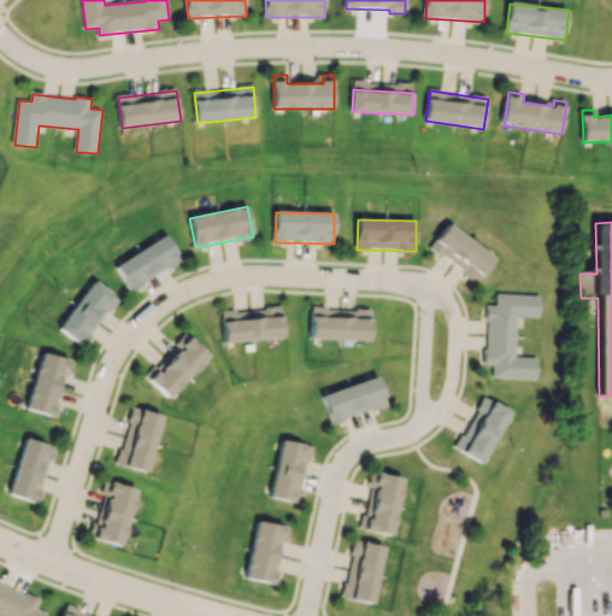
[(431,248),(478,283),(496,259),(449,224),(431,248)]
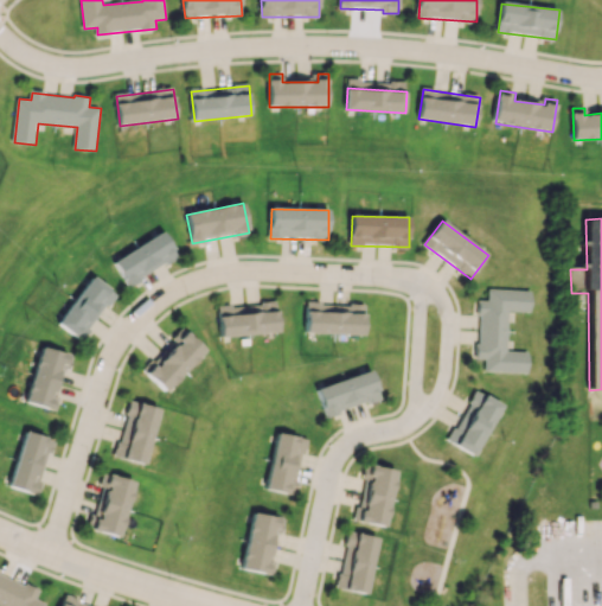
[(114,261),(129,287),(179,257),(164,233),(114,261)]
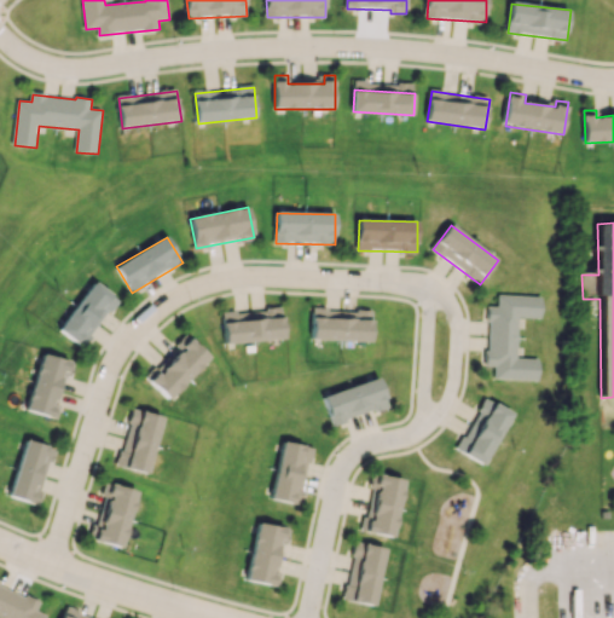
[(85,348),(120,300),(96,282),(61,330),(85,348)]
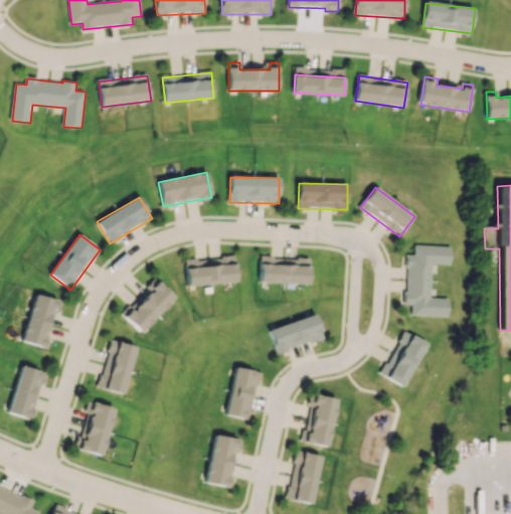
[(453,246),(416,245),(415,255),(408,255),(406,305),(413,305),(413,316),(450,317),(450,299),(432,298),(433,265),(452,266),(453,246)]
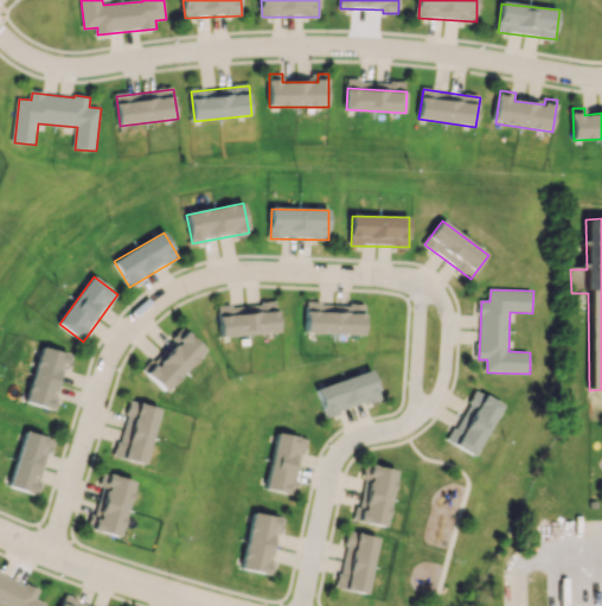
[(308,333),(365,335),(366,307),(324,306),(324,303),(308,301),(308,333)]
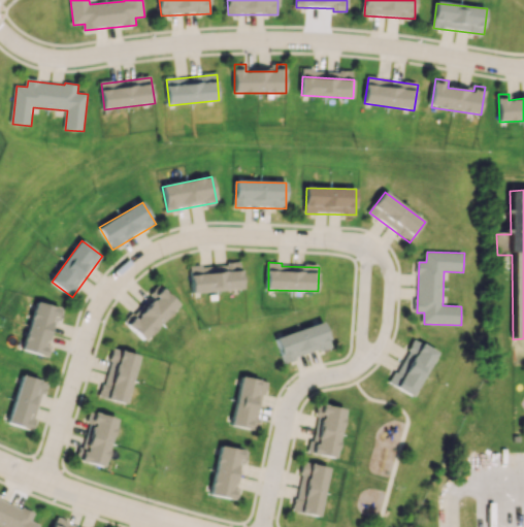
[(193,293),(243,290),(241,264),(192,267),(193,293)]
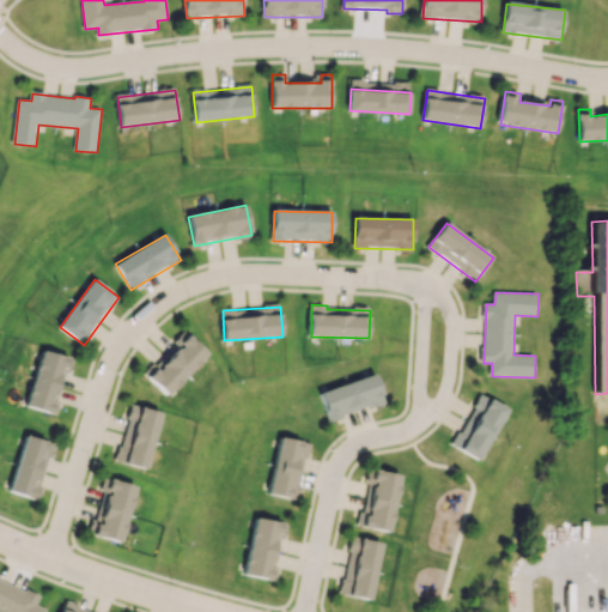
[(168,397),(210,355),(187,332),(178,340),(180,343),(147,376),(168,397)]
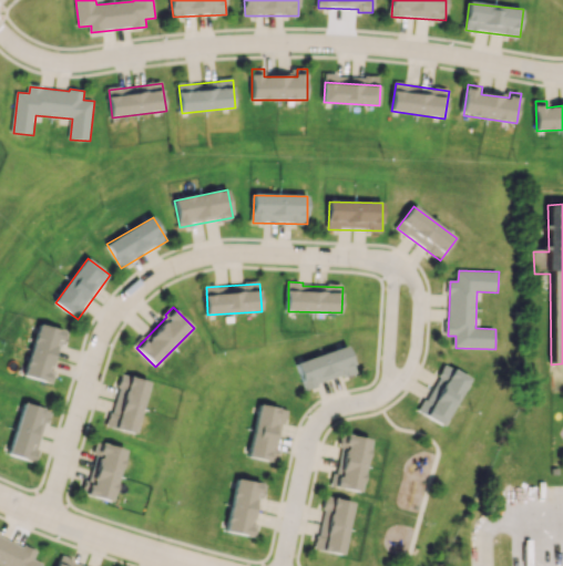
[(24,376),(51,384),(64,346),(65,347),(70,333),(42,323),(24,376)]
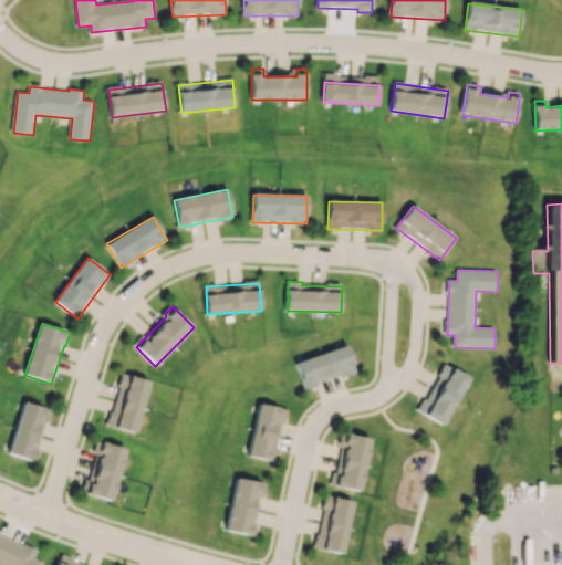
[(305,389),(356,373),(347,346),(297,363),(305,389)]
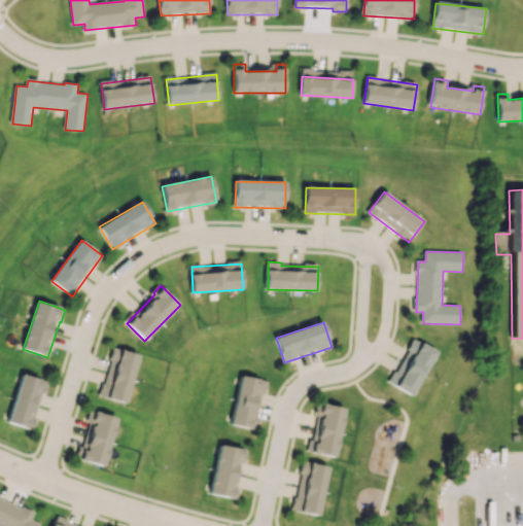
[(392,385),(415,396),(437,350),(414,339),(392,385)]
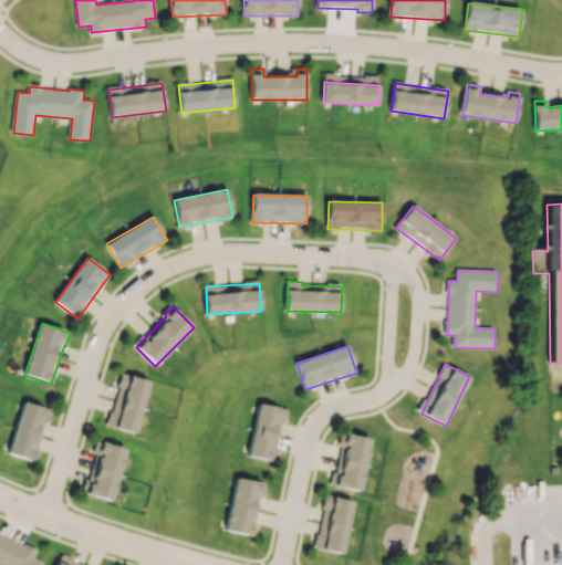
[(136,433),(151,382),(124,374),(110,426),(136,433)]
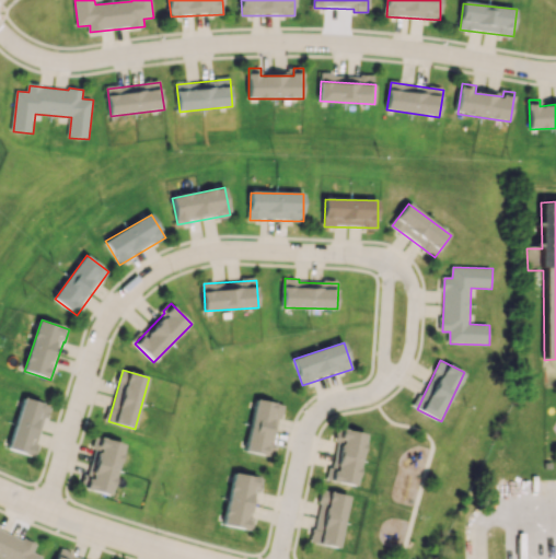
[(51,406),(25,398),(9,450),(35,457),(51,406)]
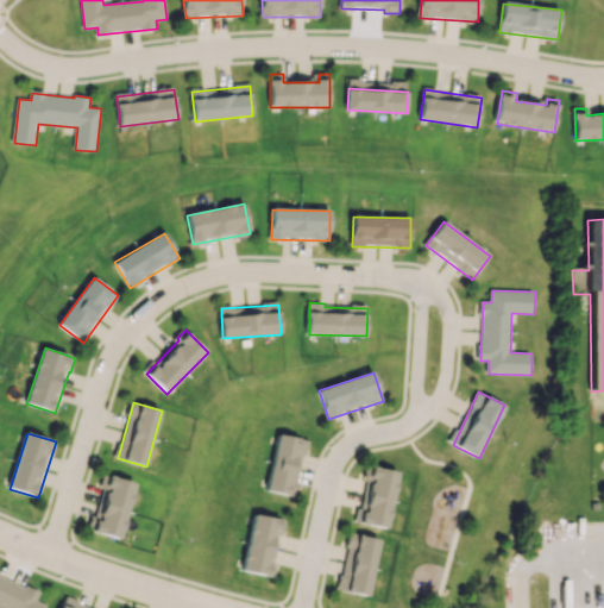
[(308,440),(278,434),(269,493),(299,497),(308,440)]
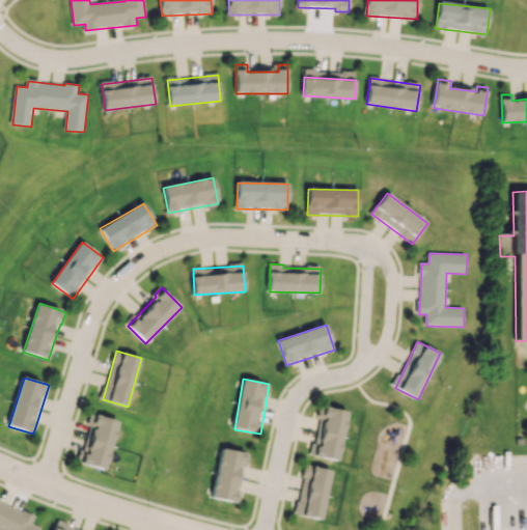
[(339,462),(349,412),(326,407),(316,457),(339,462)]
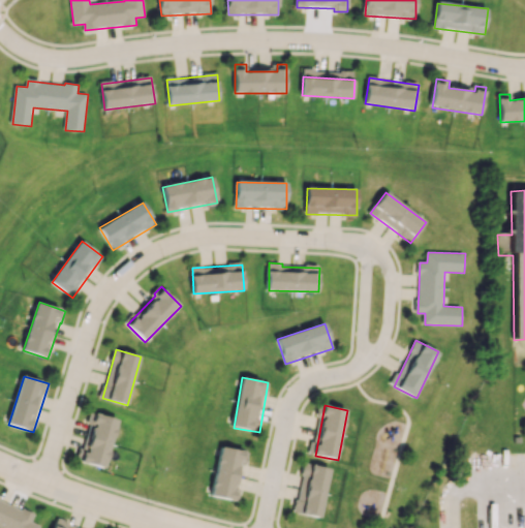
[(82,463),(105,468),(118,420),(94,413),(82,463)]
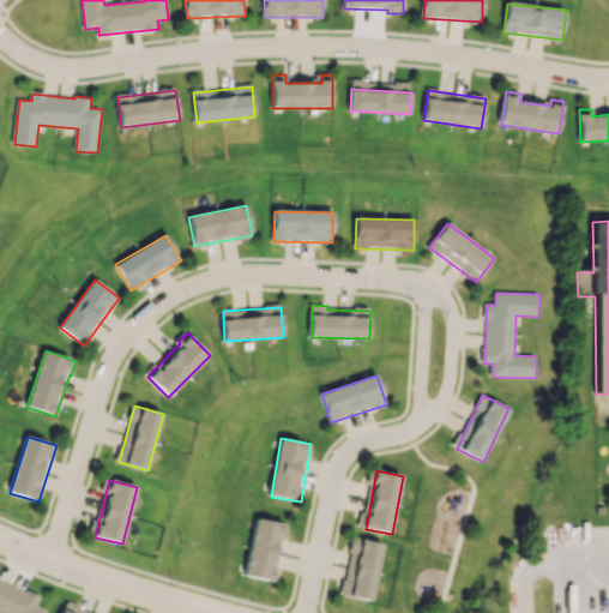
[(246,576),(276,582),(284,540),(288,541),(290,524),(257,518),(246,576)]
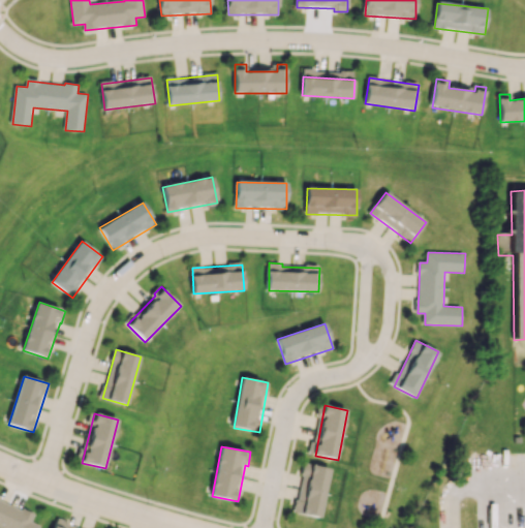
[(321,518),(331,468),(305,464),(297,514),(321,518)]
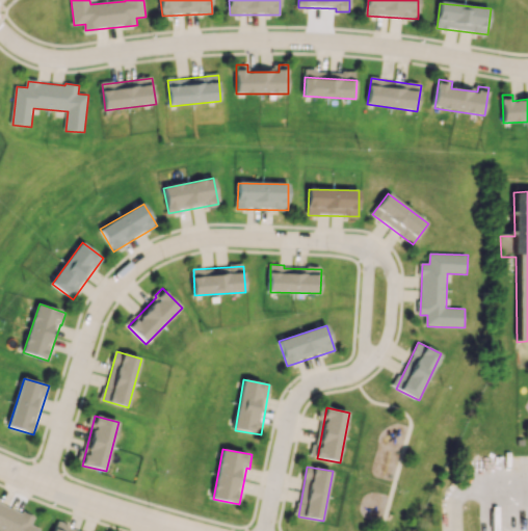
[(41,530),(42,529),(33,526),(36,516),(0,501),(0,530),(41,530)]
